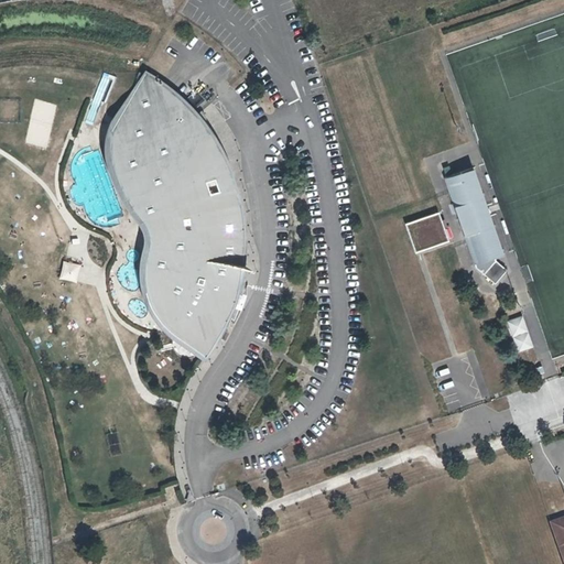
[(156,78),(148,72),(142,76),(137,82),(133,86),(130,90),(127,96),(123,99),(122,104),(120,109),(118,114),(117,118),(115,123),(114,130),(114,134),(114,143),(114,148),(114,151),(114,155),(115,161),(116,165),(118,172),(120,180),(122,184),(125,187),(127,192),(130,195),(132,199),(134,203),(137,207),(139,212),(141,215),(144,224),(145,225),(147,227),(148,229),(149,236),(150,239),(150,243),(150,247),(149,248),(149,249),(149,252),(148,255),(148,258),(147,260),(147,263),(147,266),(147,269),(147,271),(147,274),(147,277),(147,280),(148,283),(148,285),(149,289),(150,291),(150,293),(151,297),(153,301),(154,305),(156,308),(159,313),(161,316),(163,320),(165,323),(167,325),(170,327),(173,332),(177,335),(182,339),(186,344),(192,348),(197,354),(202,356),(205,359),(207,355),(210,349),(213,347),(215,344),(217,340),(218,337),(220,334),(223,331),(224,327),(226,324),(228,320),(226,318),(229,313),(230,313),(238,292),(236,292),(238,285),(241,288),(243,282),(240,279),(243,264),(243,256),(242,255),(242,248),(245,249),(243,228),(242,229),(241,221),(243,221),(241,202),(239,203),(238,196),(239,196),(234,176),(232,177),(229,171),(231,170),(224,152),(223,153),(219,147),(221,147),(212,131),(210,132),(206,127),(207,126),(199,115),(198,117),(193,110),(184,100),(176,94),(169,87),(163,84),(156,78)]
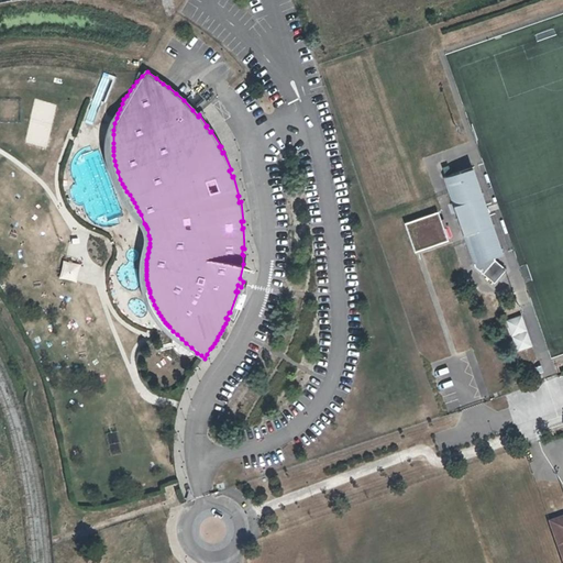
[(441,177),(472,264),(493,257),(499,255),(470,167),(441,177)]
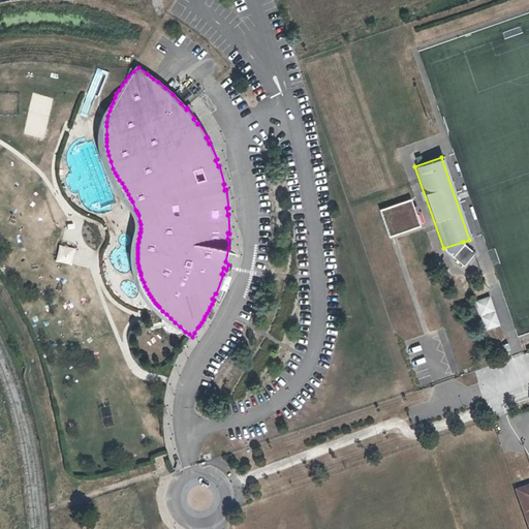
[(413,191),(380,201),(393,240),(426,228),(413,191)]
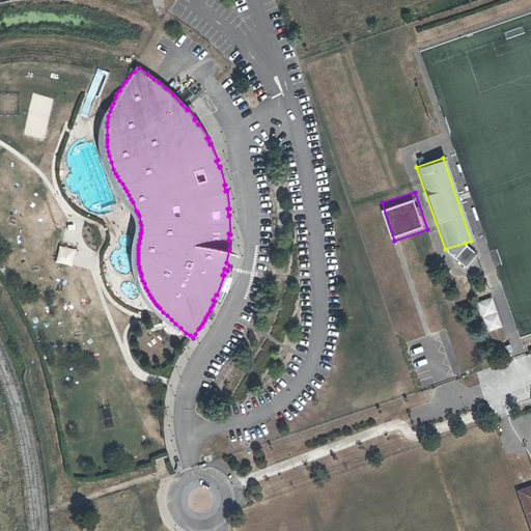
[(465,243),(445,249),(446,252),(467,269),(478,254),(465,243)]
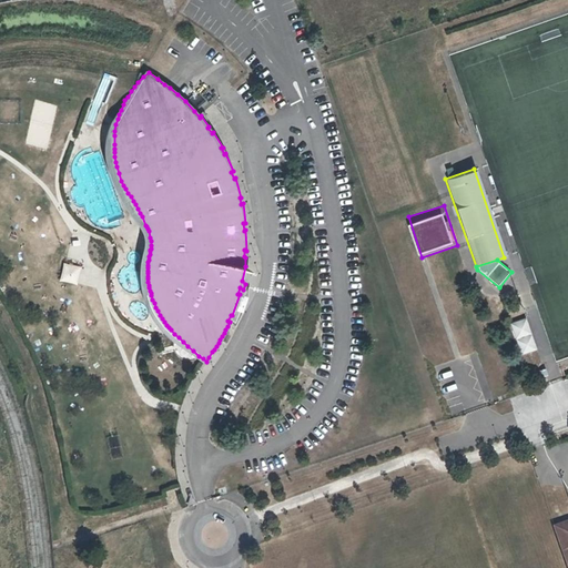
[(67,266),(63,280),(77,283),(80,270),(67,266)]
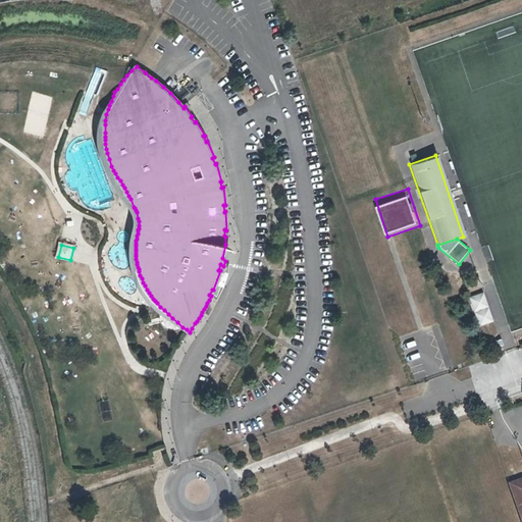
[(483,291),(468,296),(478,325),(493,320),(483,291)]
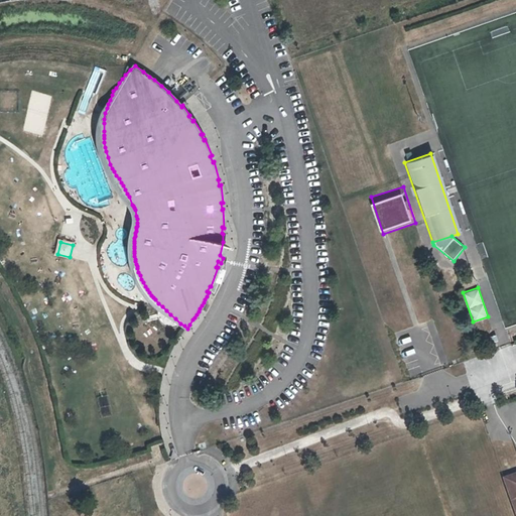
[(515,515),(515,471),(500,477),(513,515),(515,515)]
